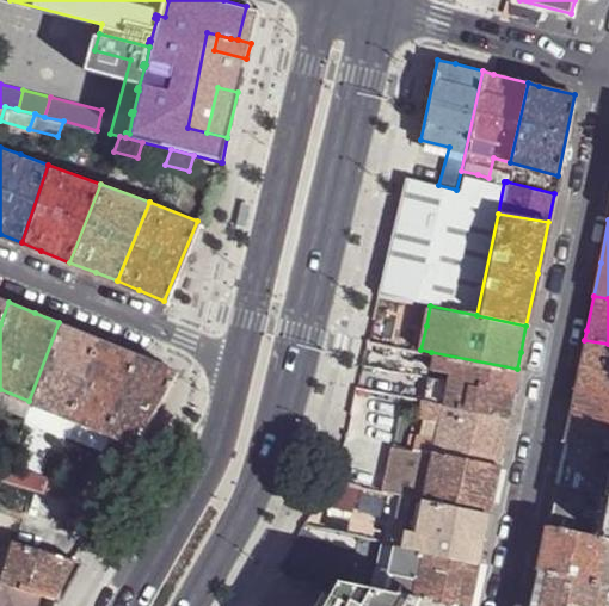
[(75,328),(59,322),(29,401),(67,416),(97,338),(75,328)]
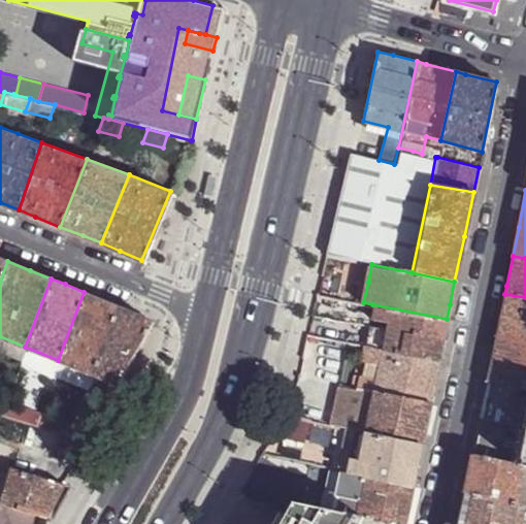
[(84,292),(58,360),(53,373),(53,374),(87,387),(89,385),(93,373),(117,305),(98,297),(84,292)]
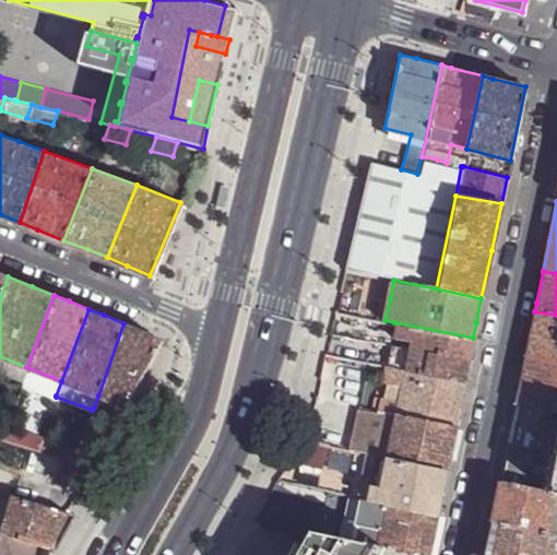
[(528,341),(525,354),(556,359),(556,315),(534,311),(533,315),(528,341)]
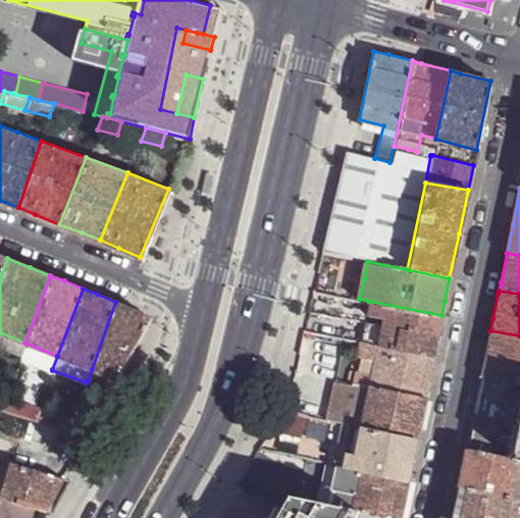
[(439,323),(442,315),(368,301),(366,307),(365,314),(382,318),(381,324),(437,334),(439,323)]
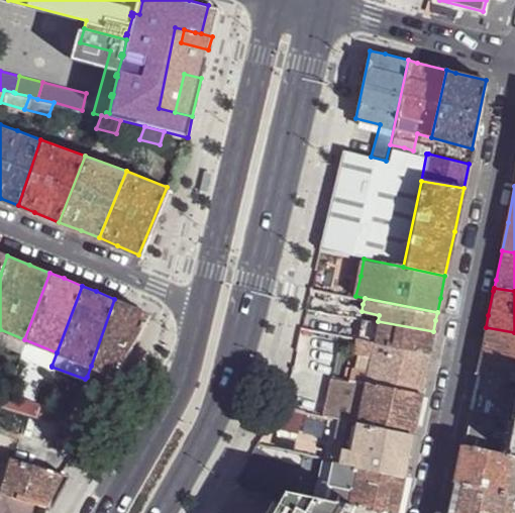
[(128,305),(114,299),(91,366),(113,375),(148,313),(128,305)]
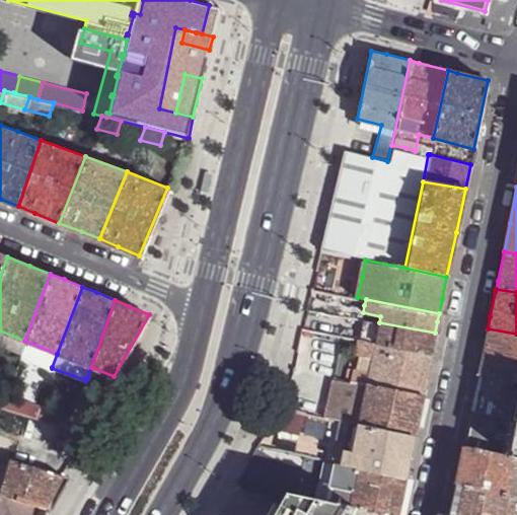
[(377,332),(379,322),(362,319),(358,339),(364,340),(375,342),(377,332)]
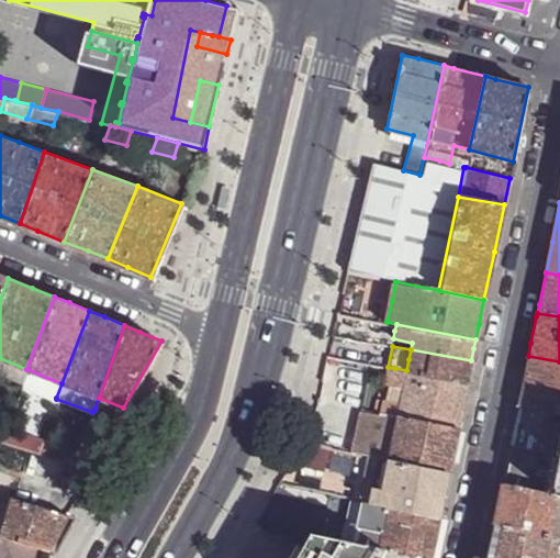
[(470,368),(471,360),(411,349),(409,359),(406,370),(467,381),(470,368)]
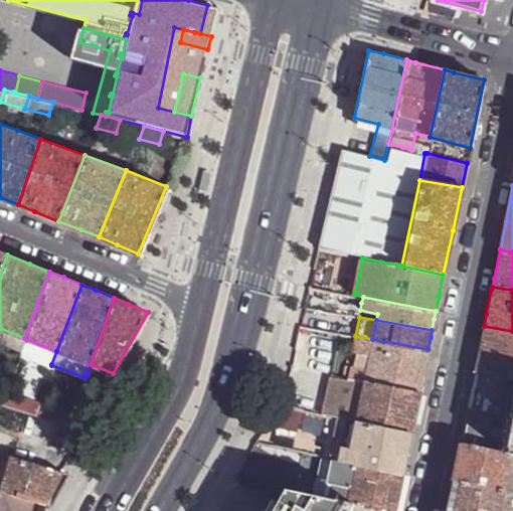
[(512,331),(484,326),(475,370),(512,378),(512,331)]
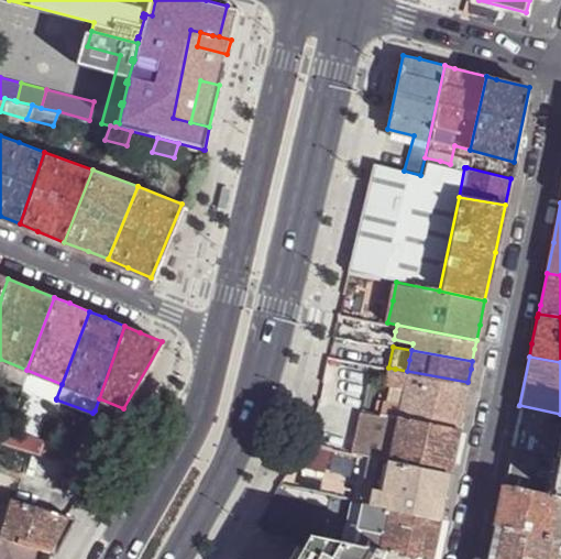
[(21,384),(26,370),(0,359),(0,372),(1,373),(0,376),(21,384)]
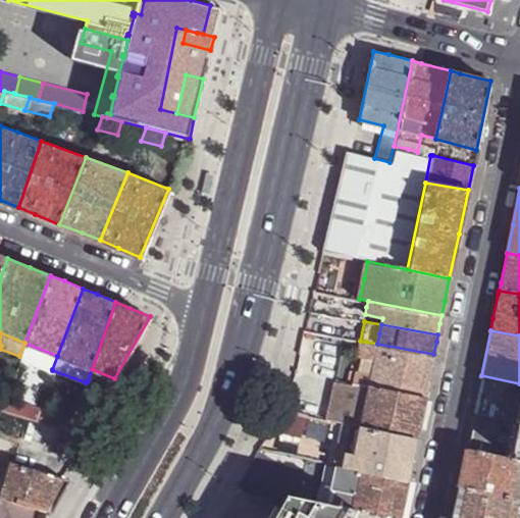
[(357,383),(424,397),(428,379),(433,354),(377,344),(366,342),(363,358),(357,383)]
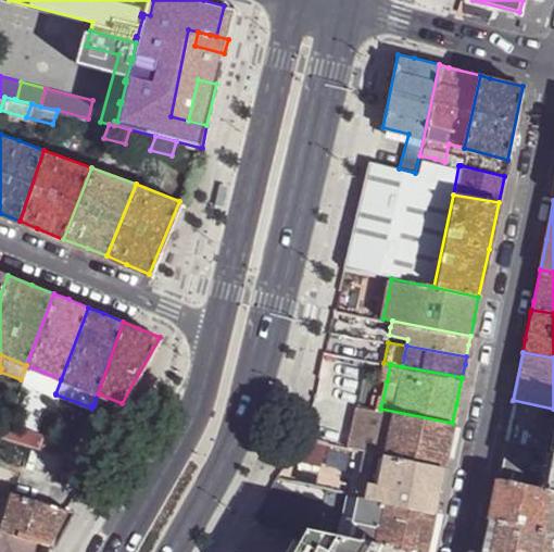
[(61,379),(26,365),(21,379),(21,380),(55,393),(61,379)]
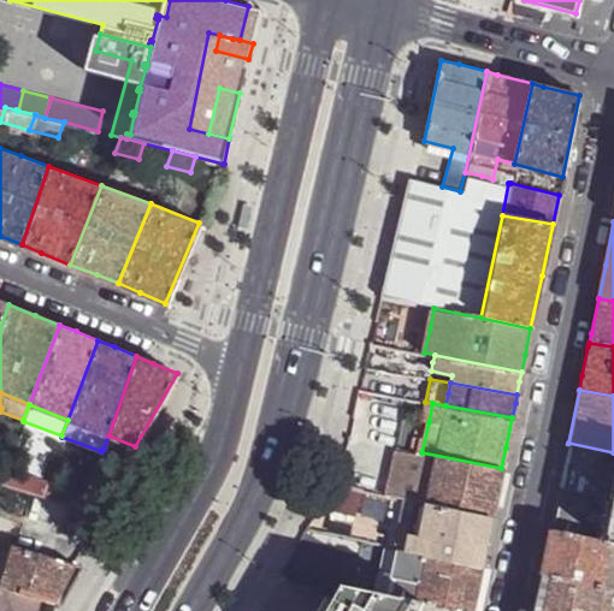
[(135,446),(108,435),(104,449),(128,460),(135,446)]
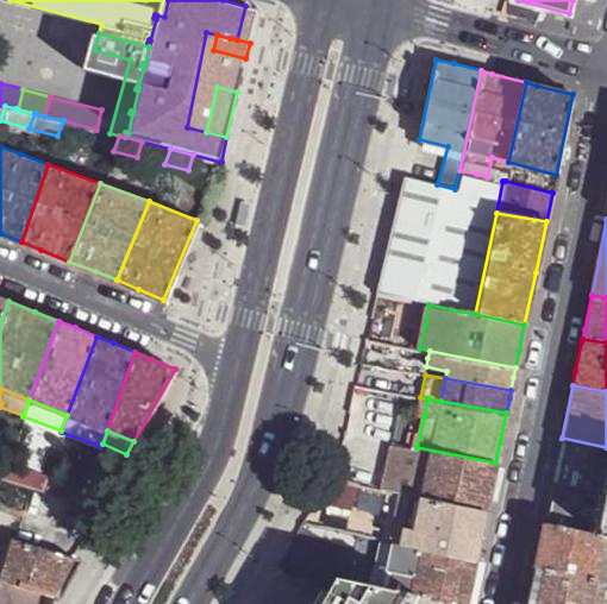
[(606,536),(606,447),(562,438),(556,466),(544,523),(606,536)]
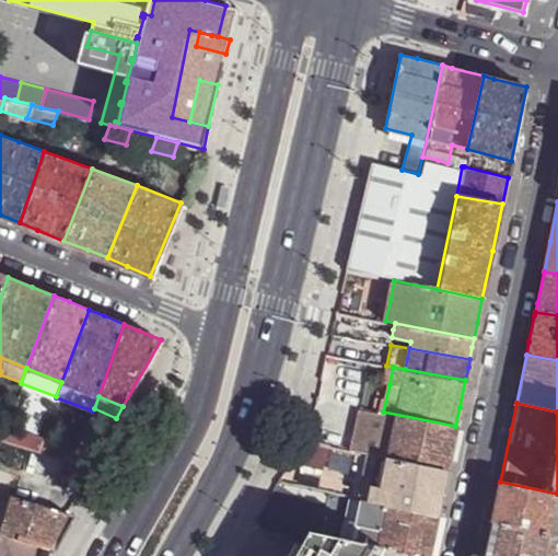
[(450,453),(455,426),(383,412),(359,407),(356,424),(350,451),(365,455),(446,471),(450,453)]
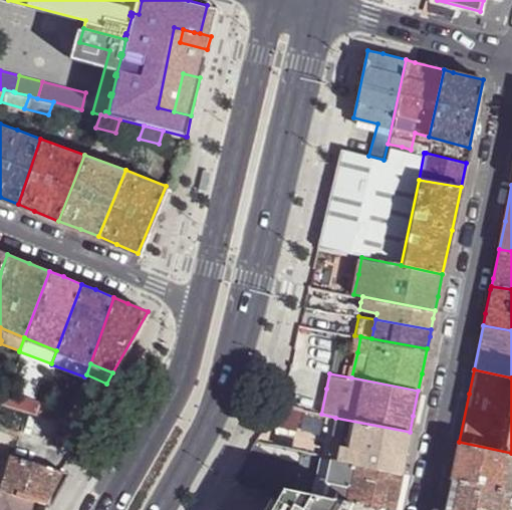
[(4,390),(1,401),(34,412),(38,401),(4,390)]
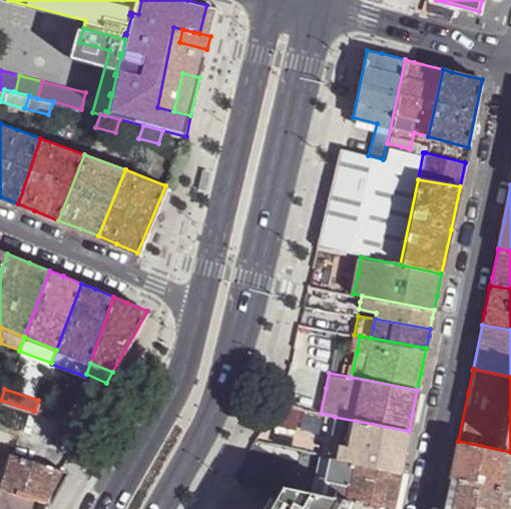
[(38,400),(34,411),(62,420),(67,409),(38,400)]
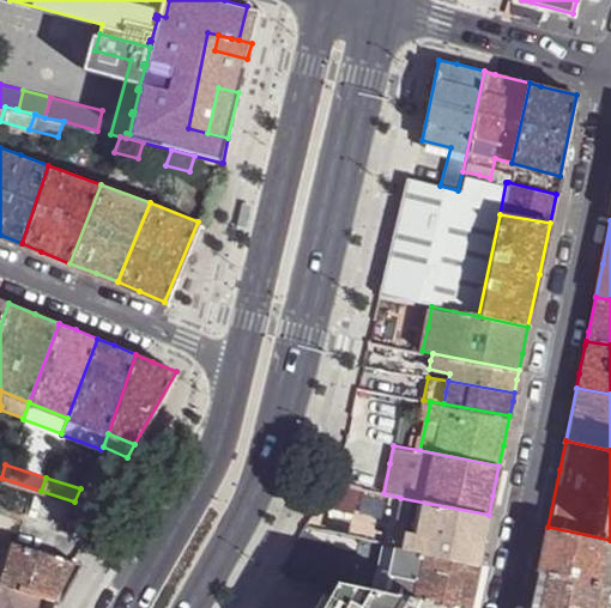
[(80,488),(74,502),(98,509),(106,494),(82,487),(80,488)]
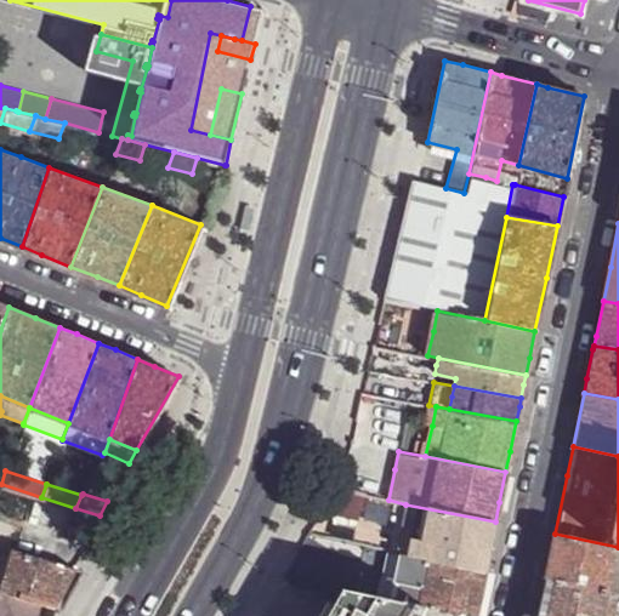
[(489,547),(495,522),(405,505),(401,524),(398,534),(392,532),(387,536),(384,548),(385,548),(398,551),(484,570),(489,547)]
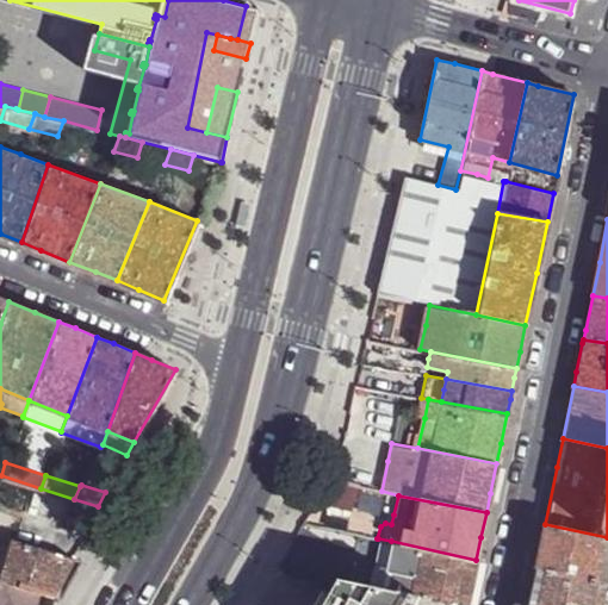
[(607,566),(607,565),(607,537),(545,524),(539,549),(535,566),(605,581),(607,566)]
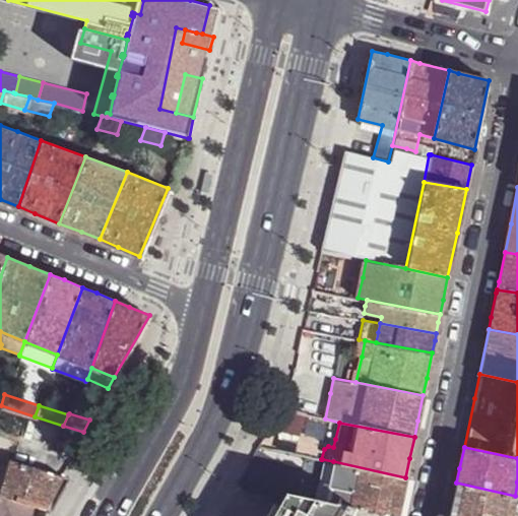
[(51,489),(59,473),(9,458),(0,489),(0,492),(42,505),(51,489)]
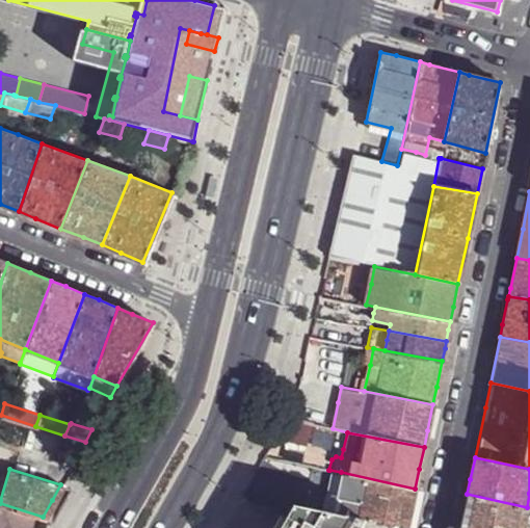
[(323,496),(321,509),(333,511),(337,490),(341,472),(329,470),(323,496)]
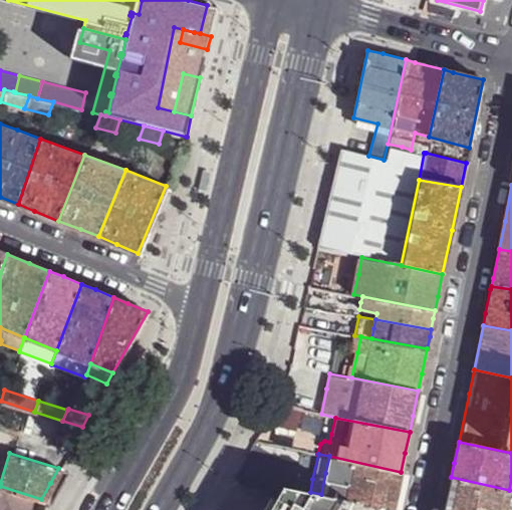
[(393,509),(396,496),(401,472),(329,456),(325,473),(321,494),(391,509),(393,509)]
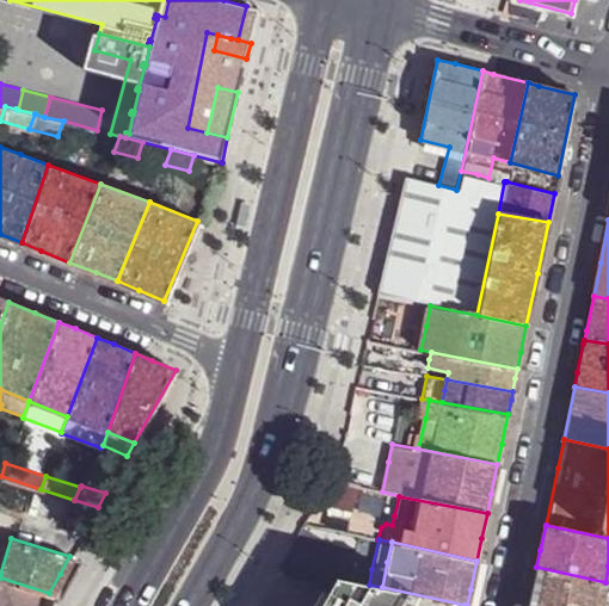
[(345,580),(369,585),(371,569),(349,564),(345,580)]
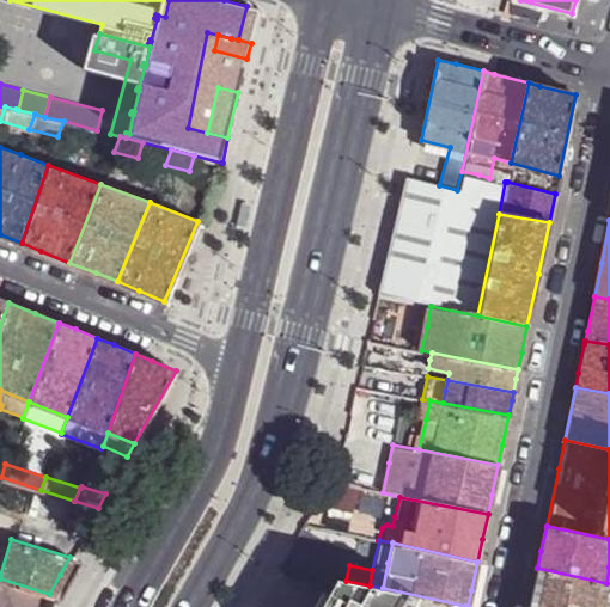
[(531,598),(529,606),(601,606),(607,583),(537,568),(531,598)]
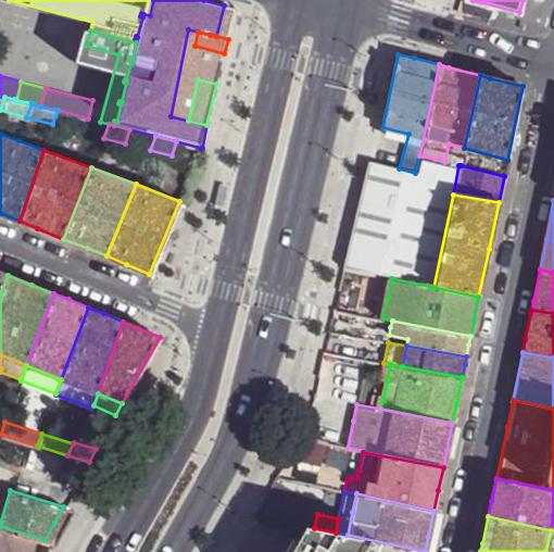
[(423,551),(348,535),(336,532),(314,528),(307,527),(292,551),(423,551)]
